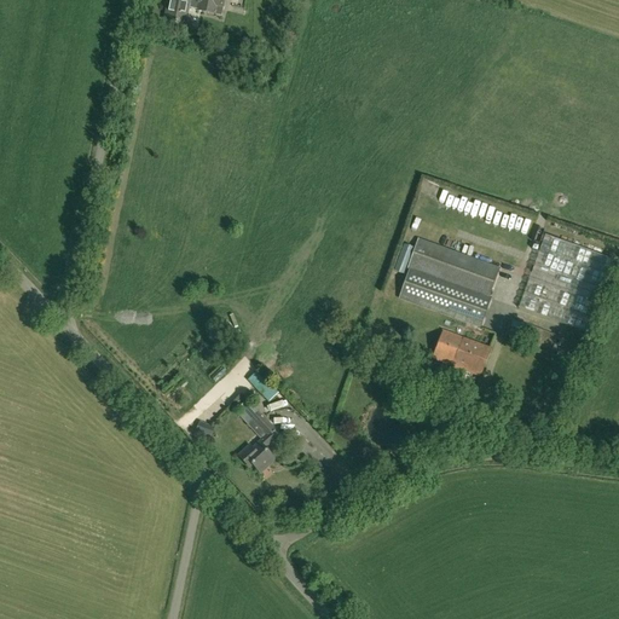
[(221,16),(225,0),(198,0),(198,1),(195,0),(168,0),(165,21),(185,24),(189,7),(197,10),(197,11),(221,16)]
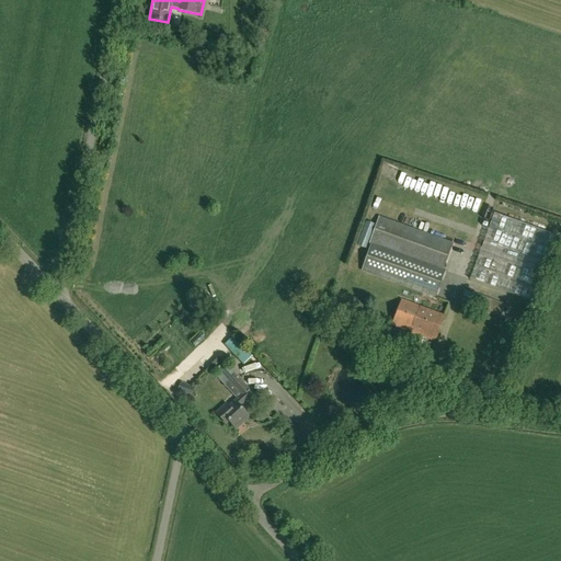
[(449,219),(455,215),(445,204),(439,209),(449,219)]
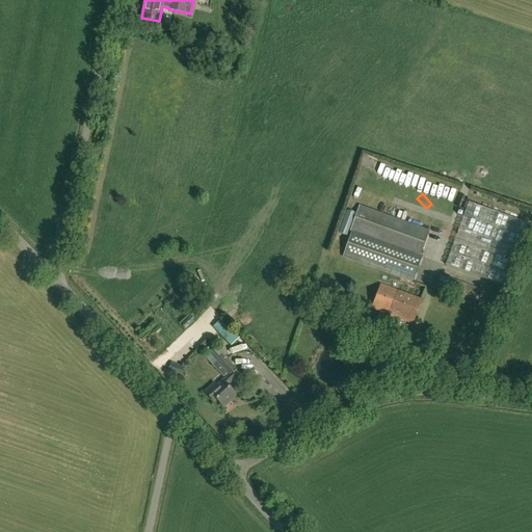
[(526,220),(467,203),(447,266),(507,285),(526,220)]
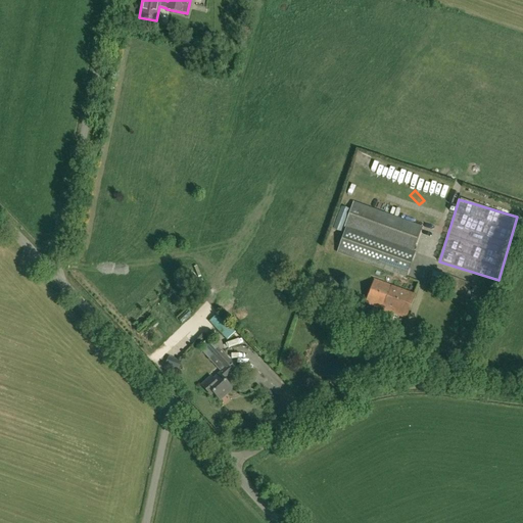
[(345,227),(346,227),(337,251),(406,277),(414,251),(413,251),(422,227),(353,202),(345,227)]
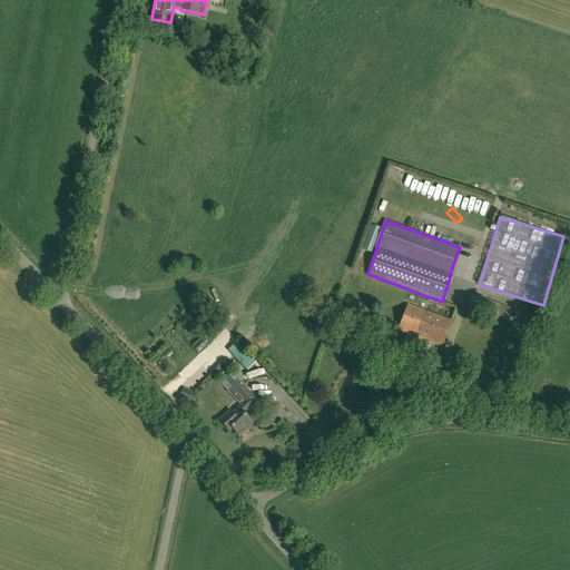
[(421,338),(431,314),(408,305),(397,330),(421,338)]
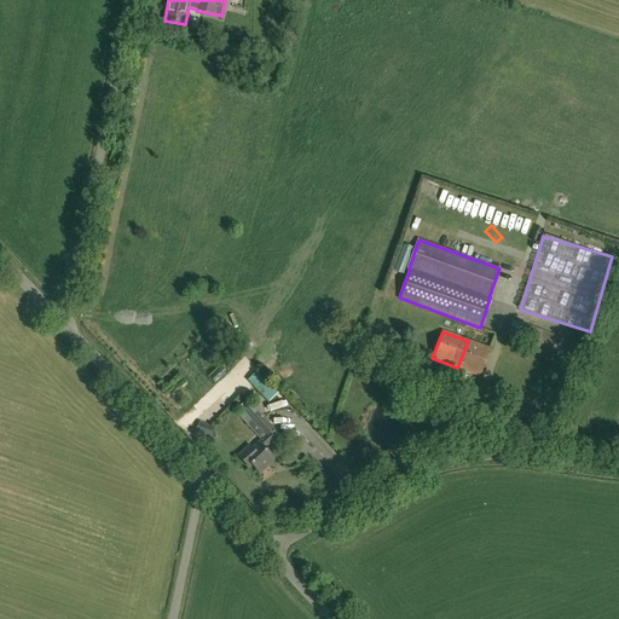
[(468,341),(457,368),(480,376),(490,350),(468,341)]
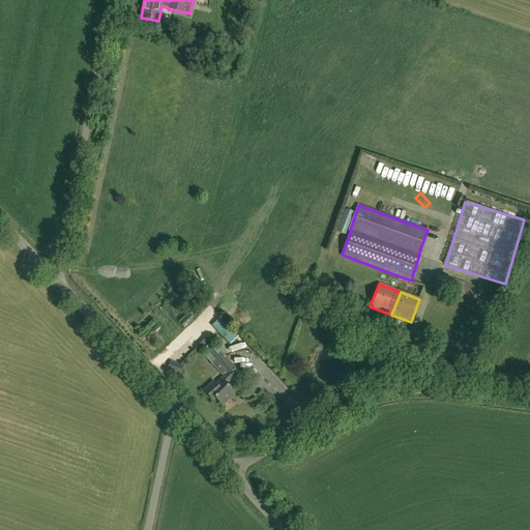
[(228,348),(238,342),(225,320),(214,325),(228,348)]
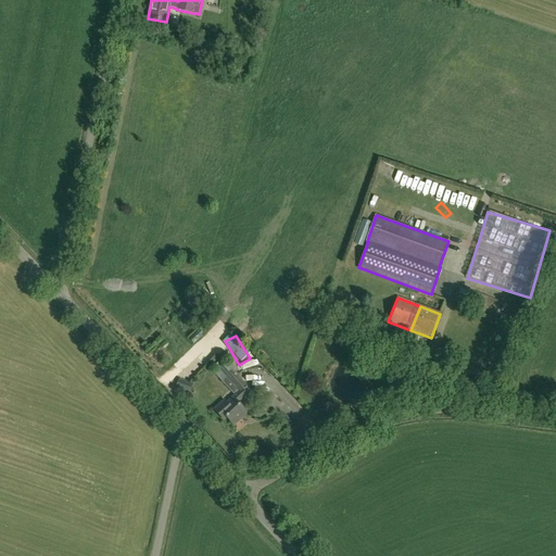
[(236,373),(235,374),(225,363),(214,374),(235,395),(226,403),(224,401),(214,409),(223,419),(225,417),(230,422),(230,424),(234,427),(241,419),(251,409),(241,400),(244,396),(247,400),(248,400),(250,401),(254,397),(253,395),(253,394),(236,373)]
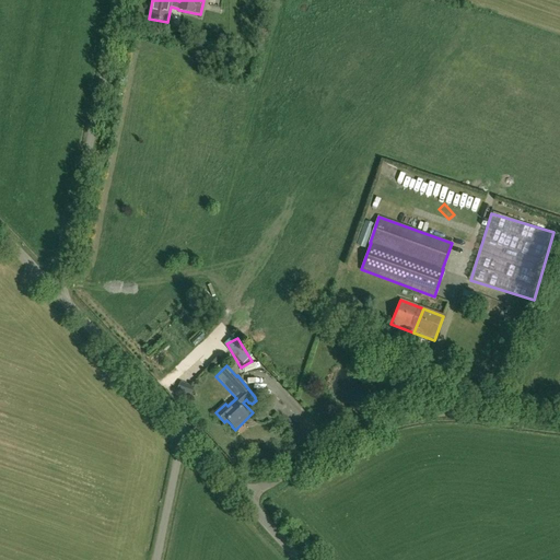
[(181,393),(190,397),(195,387),(184,383),(181,393)]
